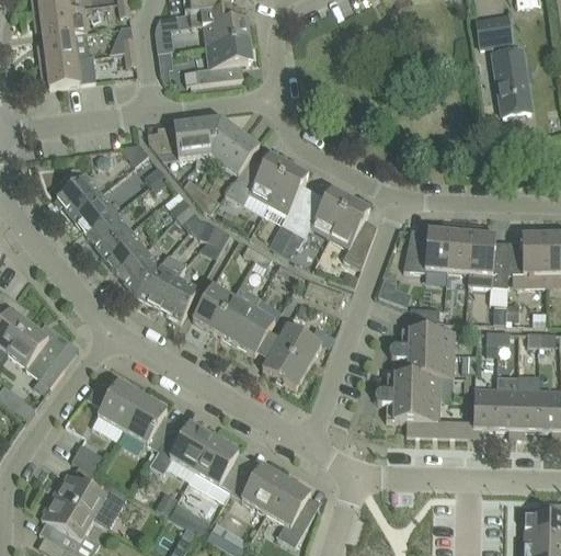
[(31,0),(33,14),(70,9),(68,0),(31,0)]
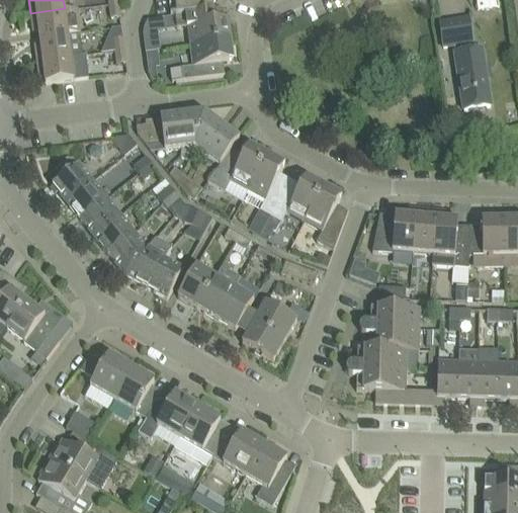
[(175,0),(176,13),(213,8),(212,0),(175,0)]
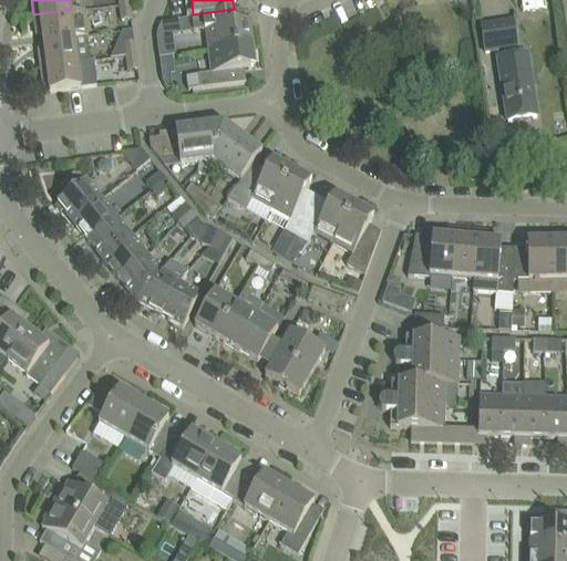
[(121,17),(131,16),(130,2),(120,3),(121,17)]
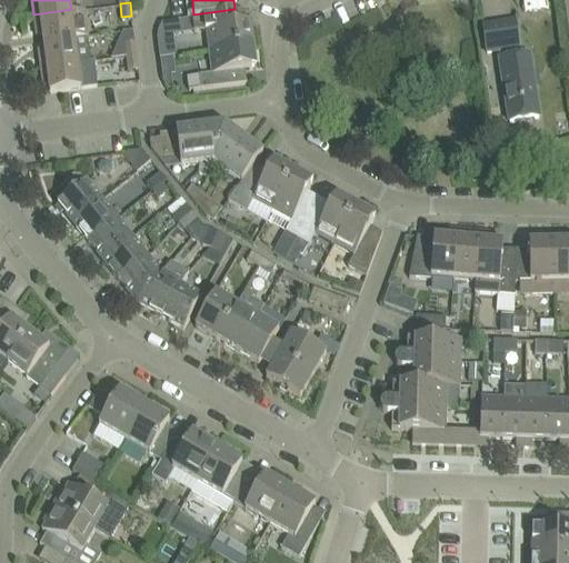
[(71,9),(33,14),(37,32),(42,31),(43,38),(87,33),(85,7),(71,9)]
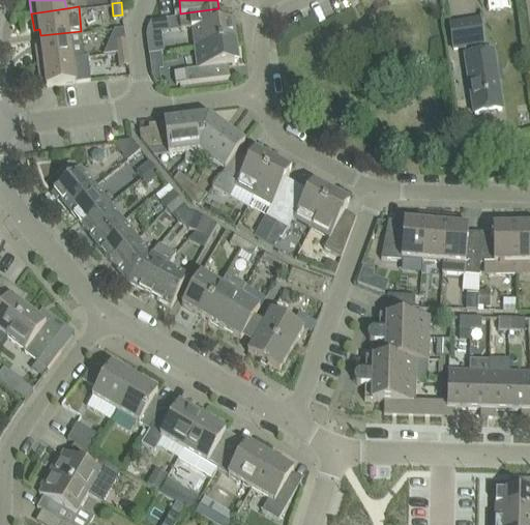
[(193,25),(195,45),(236,39),(233,20),(223,21),(222,8),(218,8),(179,13),(180,26),(193,25)]
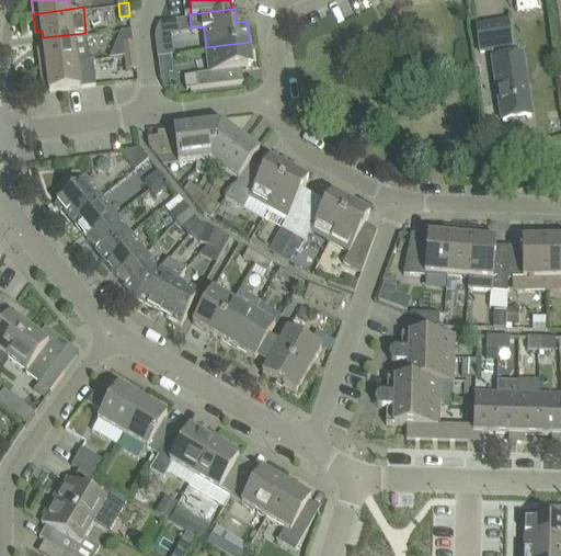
[(522,50),(508,53),(507,44),(511,44),(506,18),(476,22),(480,48),(491,47),(502,116),(530,112),(522,50)]
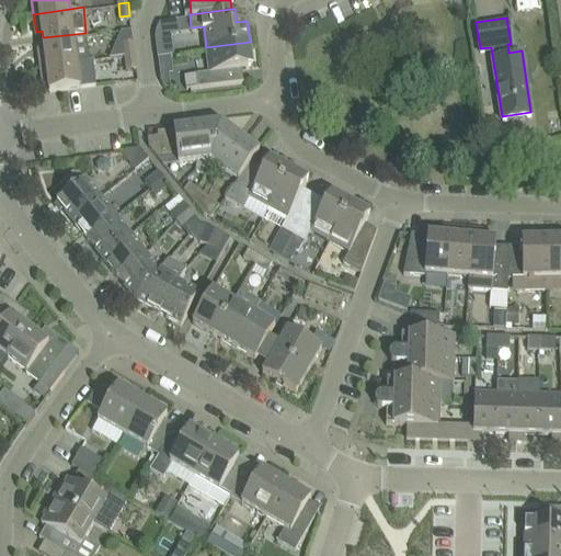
[(170,31),(155,32),(158,54),(172,52),(170,31)]
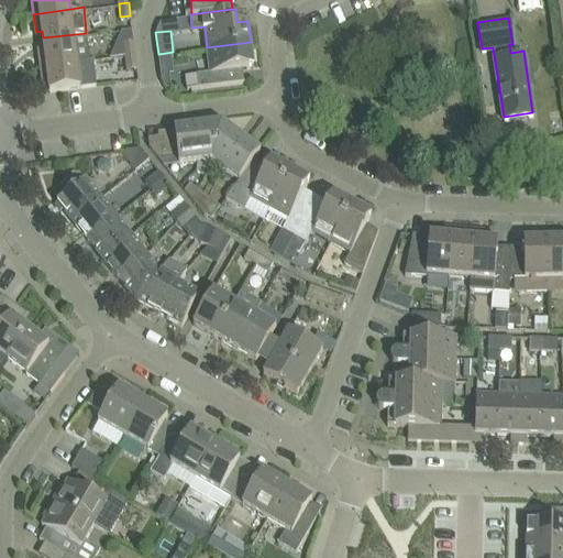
[(37,46),(40,64),(77,59),(90,57),(86,33),(43,37),(44,45),(37,46)]
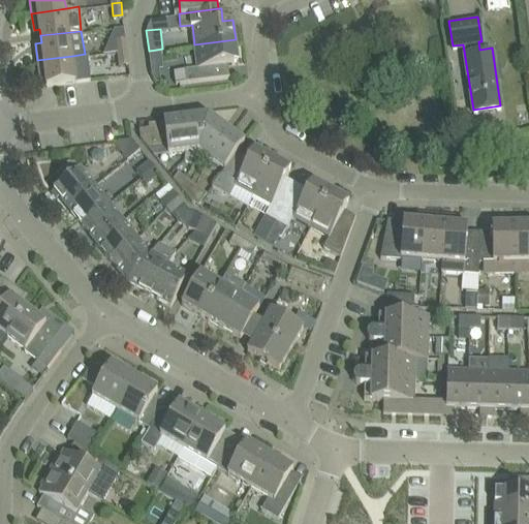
[(116,37),(118,50),(126,49),(125,35),(116,37)]
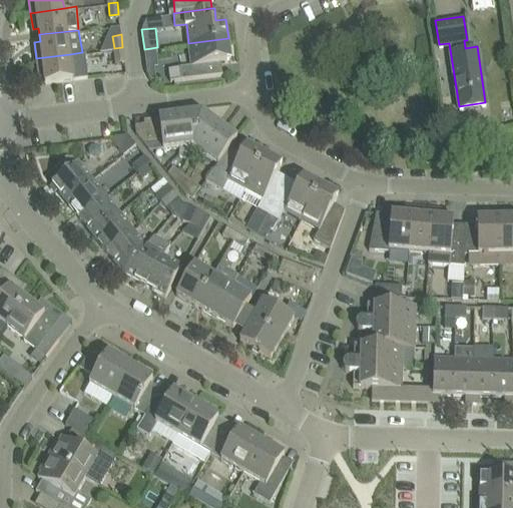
[(170,78),(173,78),(222,72),(220,60),(230,58),(228,38),(188,43),(190,63),(179,64),(168,66),(170,78)]
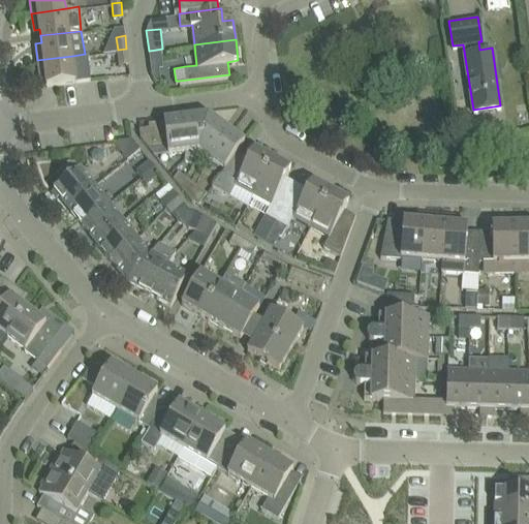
[(119,62),(128,61),(126,49),(118,50),(119,62)]
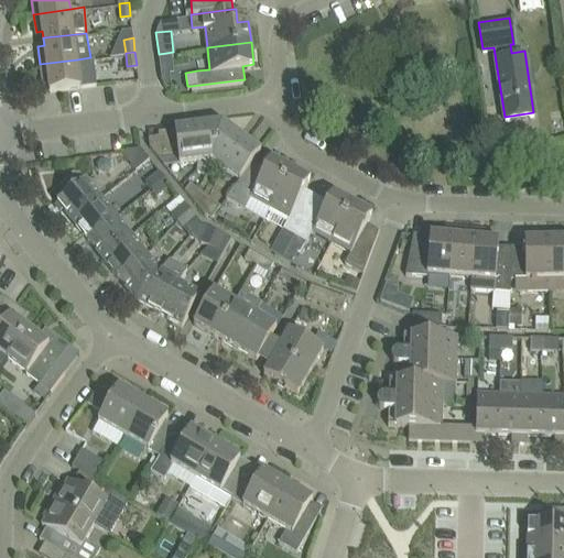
[(77,59),(40,64),(43,81),(49,80),(50,88),(50,89),(97,83),(95,68),(94,56),(90,57),(77,59)]
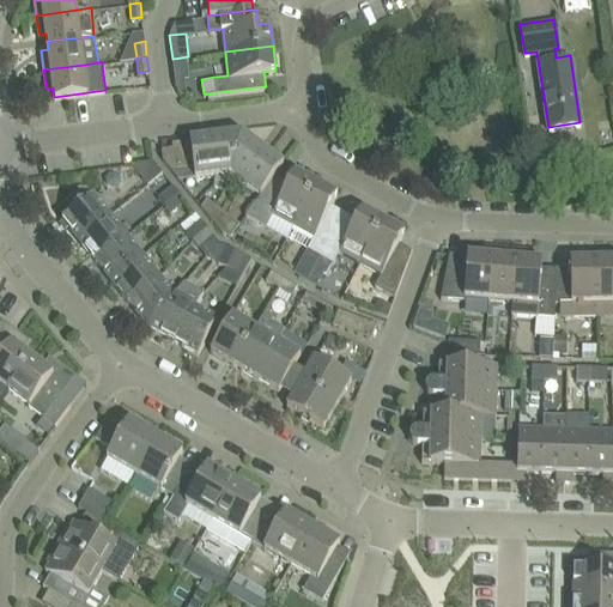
[(184,77),(175,78),(176,87),(180,92),(186,91),(184,77)]
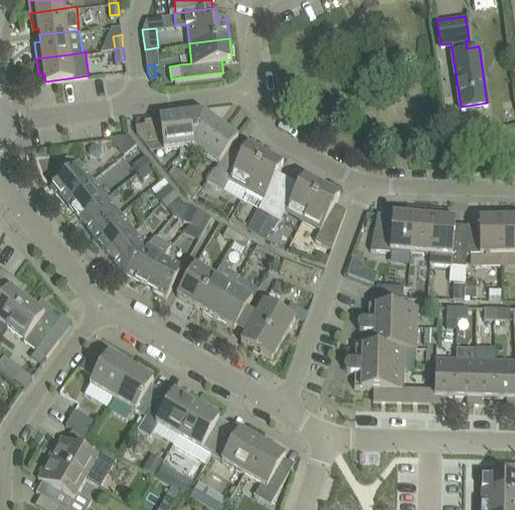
[(202,110),(176,113),(180,145),(179,154),(190,152),(194,143),(202,110)]
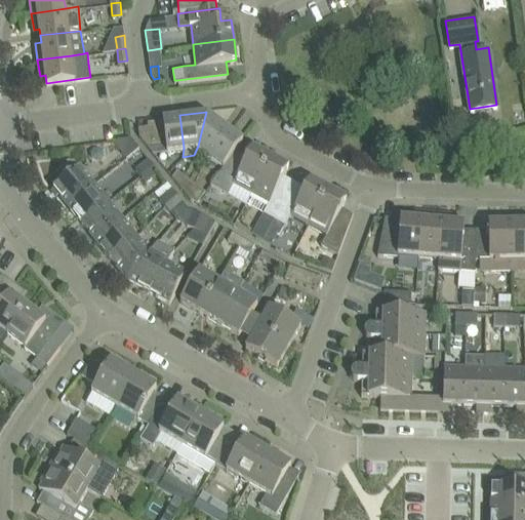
[(208,154),(228,127),(206,112),(198,146),(208,154)]
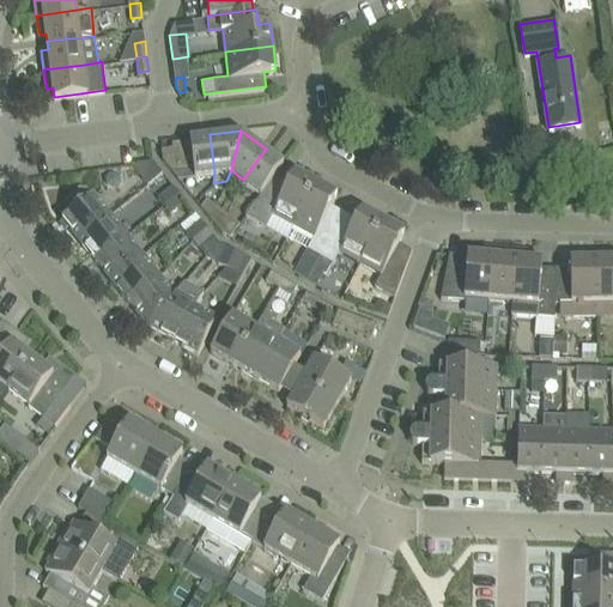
[(173,145),(161,146),(162,156),(173,169),(193,165),(194,175),(214,173),(210,134),(189,137),(189,138),(171,140),(173,145)]
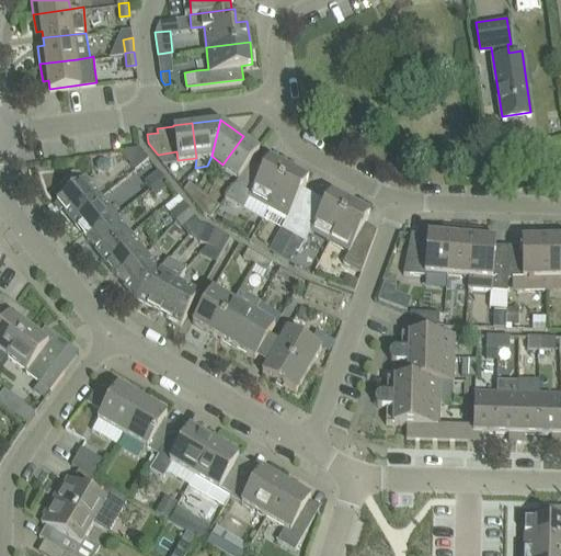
[(222,165),(239,176),(252,158),(259,148),(243,136),(222,165)]
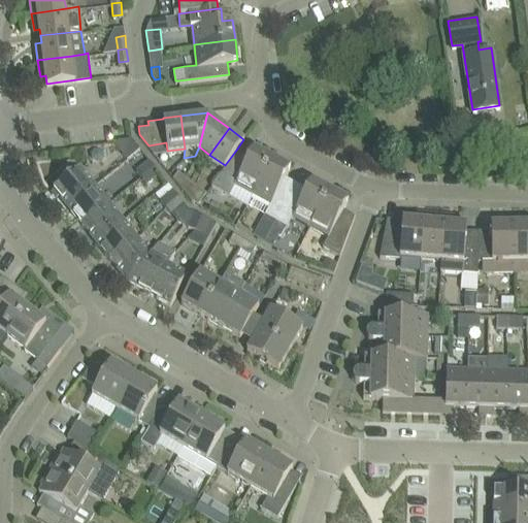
[(111,138),(122,151),(127,157),(139,146),(134,140),(130,135),(111,138)]
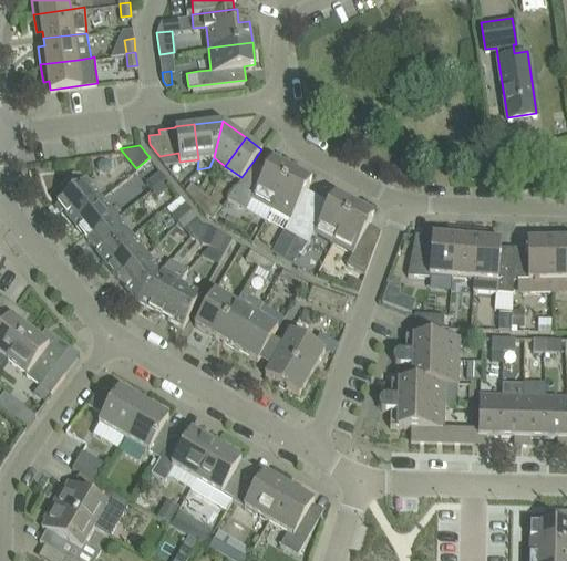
[(267,166),(255,159),(241,177),(227,197),(246,207),(251,196),(270,206),(292,167),(272,157),(267,166)]
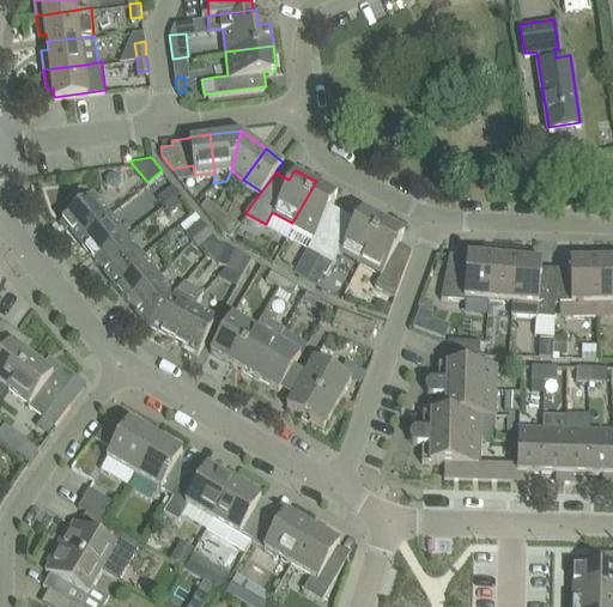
[(316,181),(292,223),(314,235),(307,247),(304,254),(307,261),(299,273),(307,278),(313,266),(320,253),(344,210),(331,204),(337,193),(316,181)]
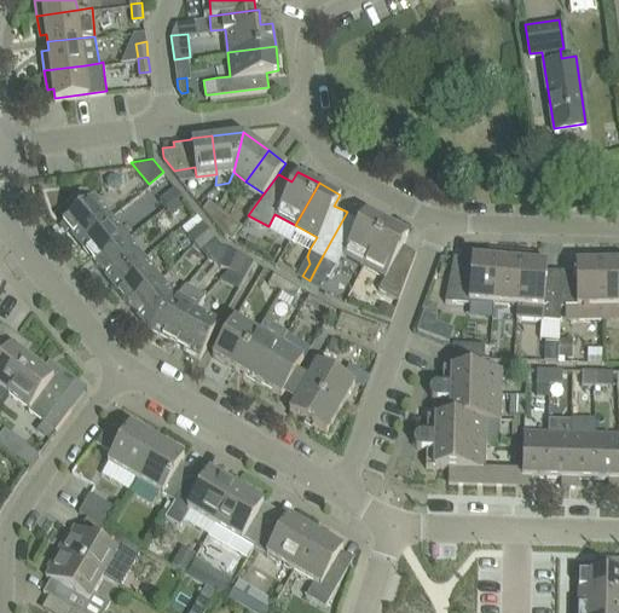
[(165,204),(180,192),(174,185),(158,197),(165,204)]
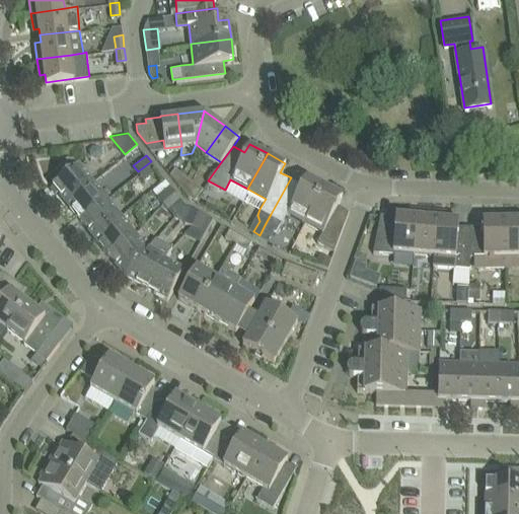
[(93,179),(91,178),(79,162),(78,163),(73,156),(67,156),(58,163),(65,173),(52,184),(66,201),(93,179)]
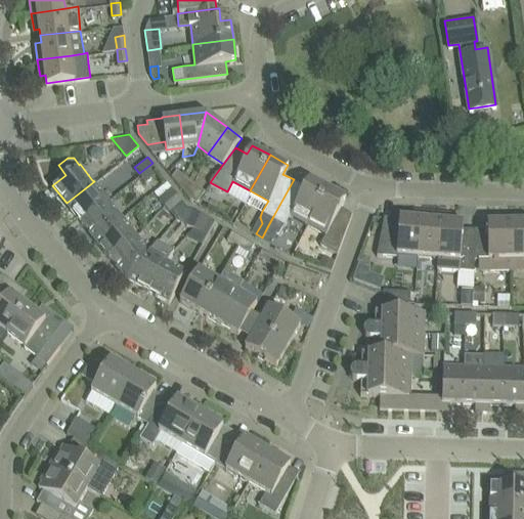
[(158,169),(153,163),(139,173),(145,179),(158,169)]
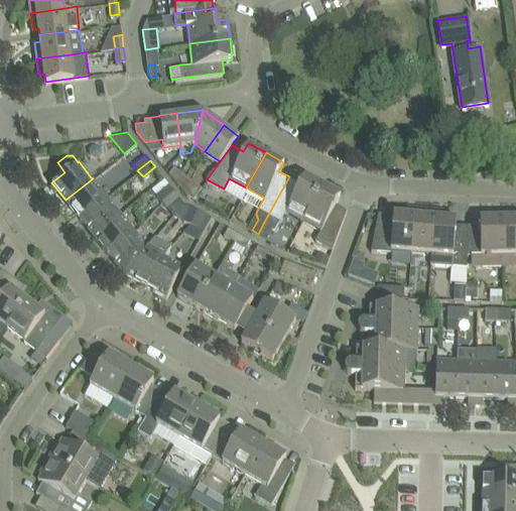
[(177,181),(183,172),(173,165),(168,171),(177,181)]
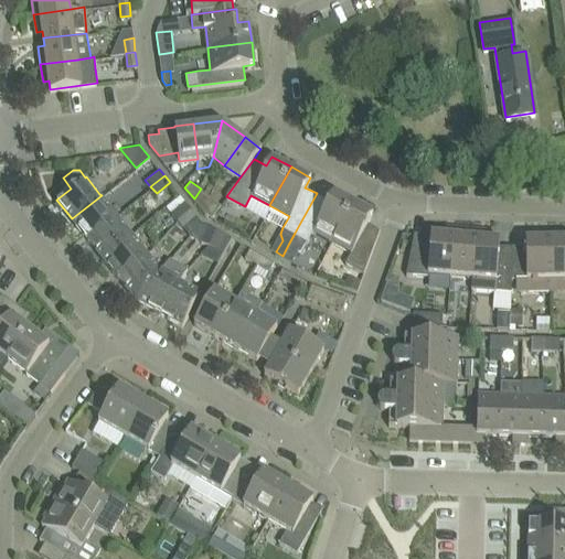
[(203,210),(212,196),(201,189),(194,199),(203,210)]
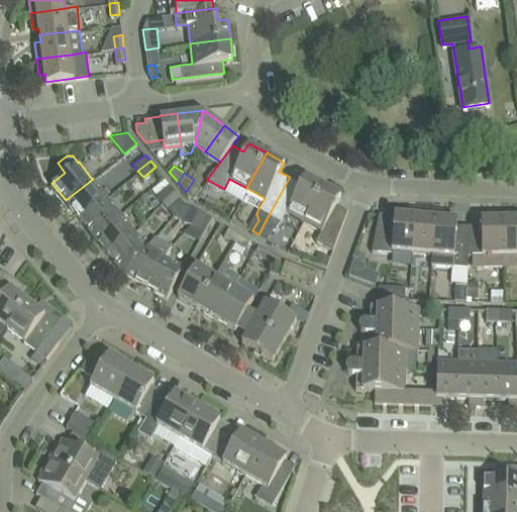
[(270,213),(264,224),(274,230),(277,225),(281,219),(286,210),(304,219),(323,184),(305,174),(304,175),(305,175),(300,183),(290,177),(270,213)]
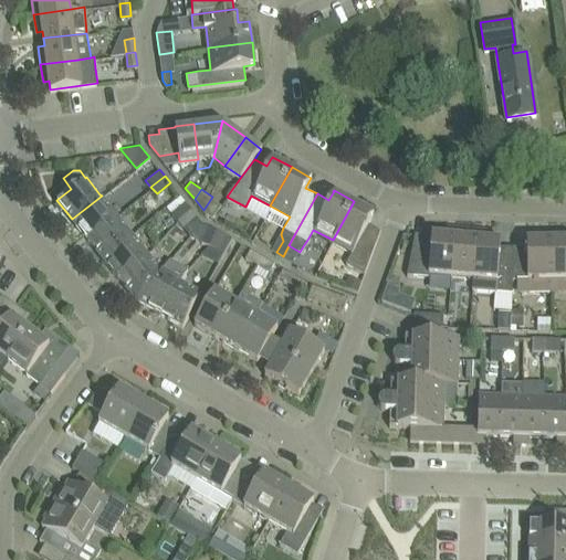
[(117,215),(102,196),(72,219),(88,239),(117,215)]
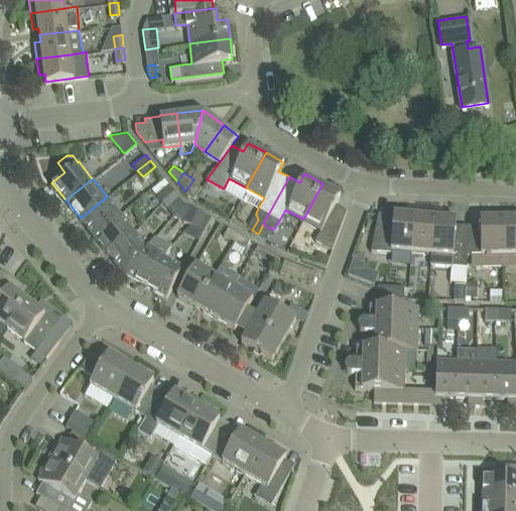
[(192,197),(202,185),(194,179),(185,192),(186,194),(192,197)]
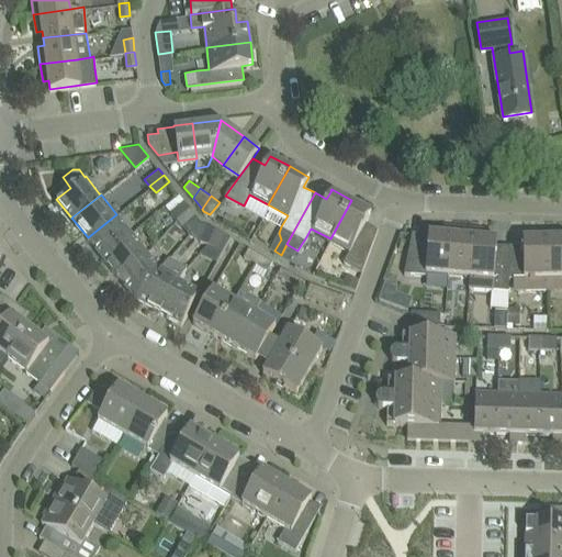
[(189,205),(183,199),(170,210),(176,216),(189,205)]
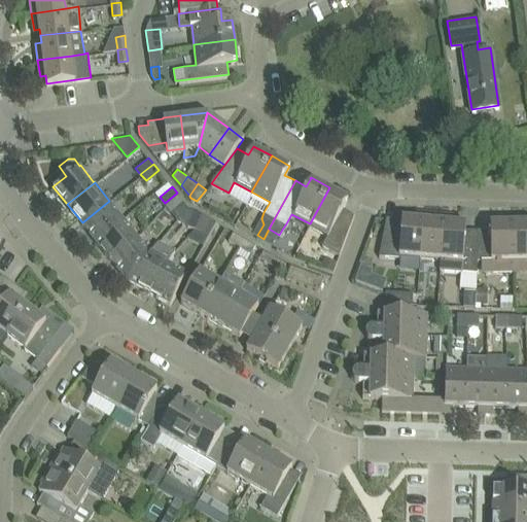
[(329,187),(310,223),(327,233),(321,243),(330,248),(339,252),(354,213),(343,206),(347,198),(348,199),(348,198),(329,187)]
